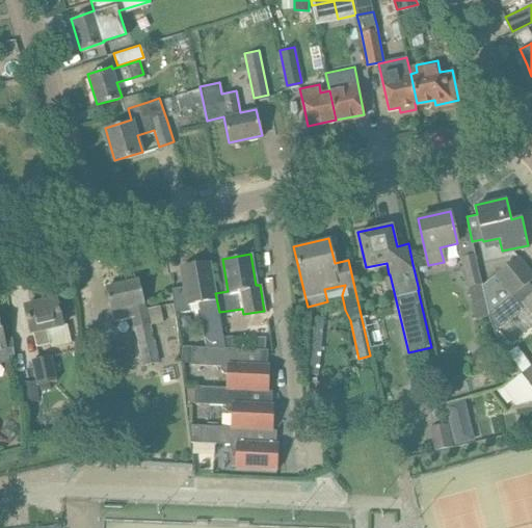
[(475,254),(460,257),(468,287),(469,286),(469,288),(466,289),(468,294),(471,293),(476,318),(488,314),(488,313),(482,283),(475,254)]
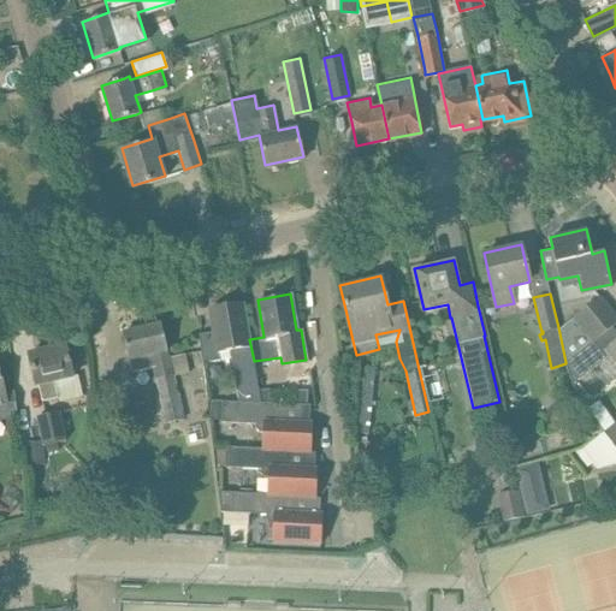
[(573,316),(558,327),(566,362),(593,339),(615,320),(615,315),(599,296),(573,316)]
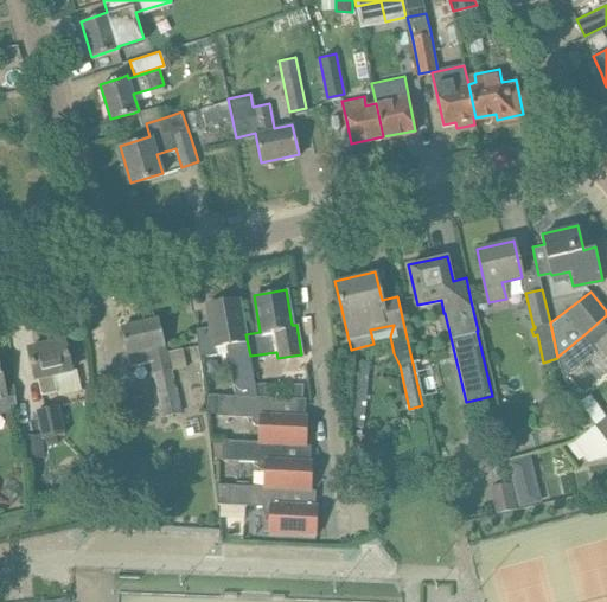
[(210,325),(196,327),(200,351),(200,356),(216,352),(215,346),(228,344),(235,392),(256,394),(254,383),(250,356),(246,334),(240,298),(206,303),(210,325)]
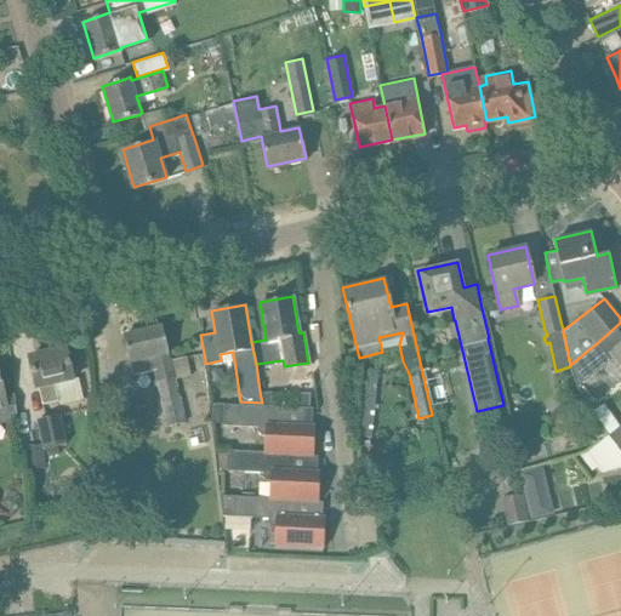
[(163,324),(124,334),(129,357),(130,361),(132,374),(154,369),(167,425),(187,420),(176,377),(192,372),(187,354),(170,358),(167,348),(163,324)]
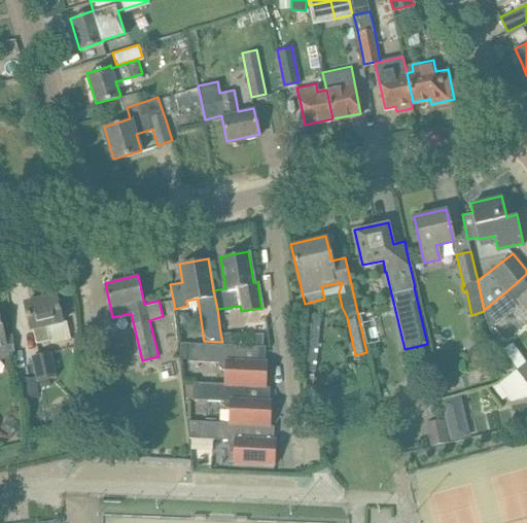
[(507,290),(484,310),(484,311),(489,326),(517,304),(507,290)]
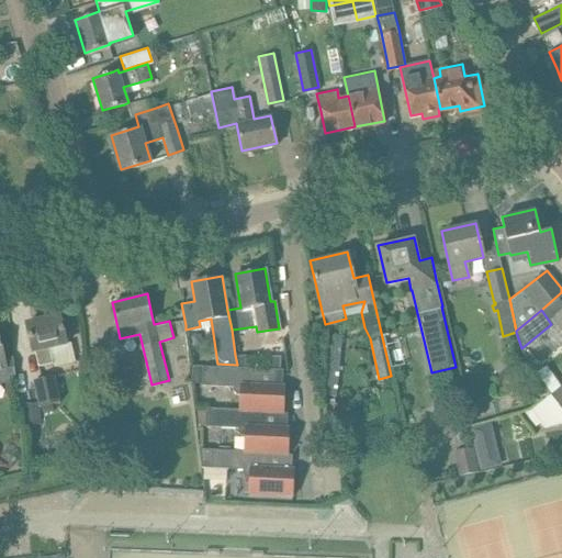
[(561,310),(552,319),(555,322),(561,328),(561,327),(561,310)]
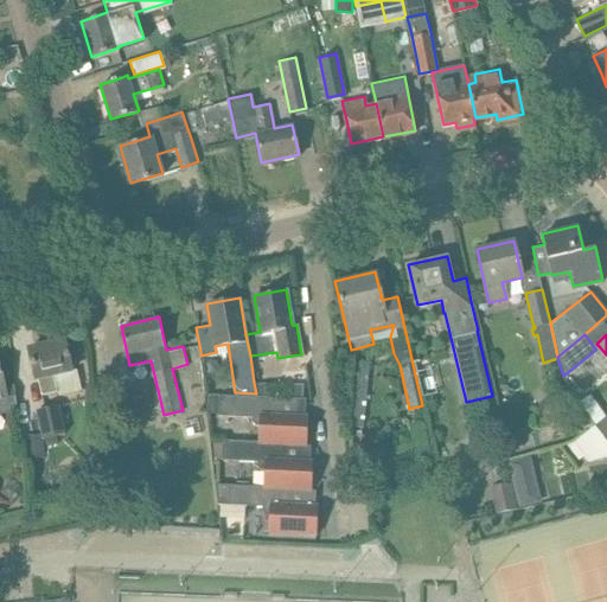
[(65,339),(29,347),(33,371),(34,377),(38,377),(43,394),(57,391),(53,373),(72,369),(70,363),(65,339)]
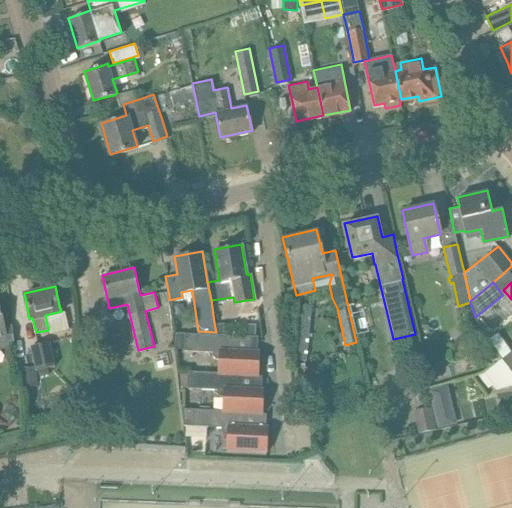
[(299,304),(294,358),(307,359),(312,305),(299,304)]
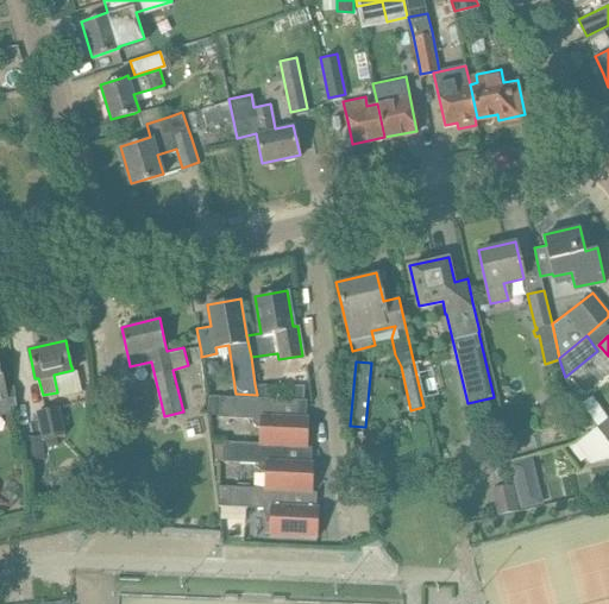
[(0,369),(0,409),(10,408),(16,407),(13,384),(4,387),(2,381),(0,369)]
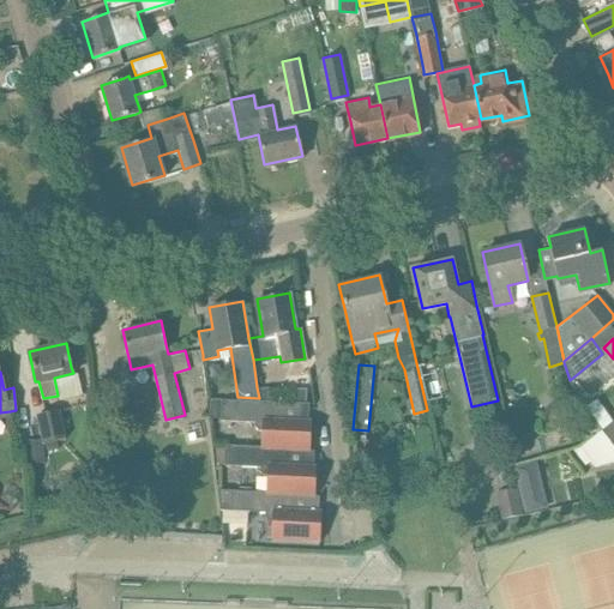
[(268,385),(257,387),(259,398),(275,398),(275,391),(268,385)]
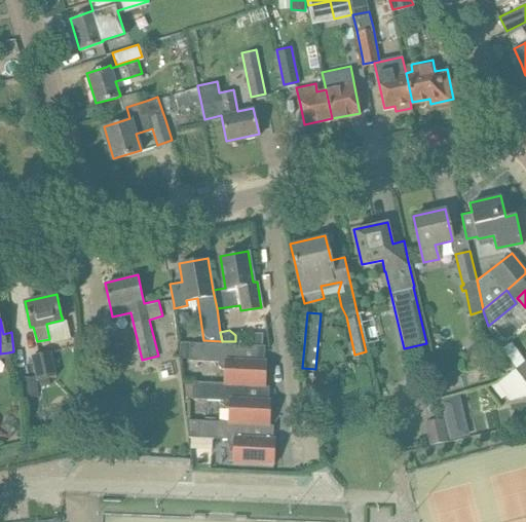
[(250,343),(250,344),(262,344),(263,332),(254,331),(253,333),(250,336),(250,343)]
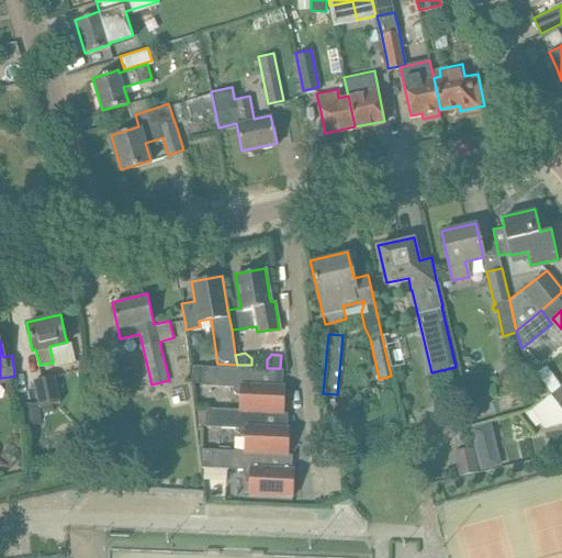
[(114,356),(102,358),(109,391),(135,386),(131,365),(117,368),(114,356)]
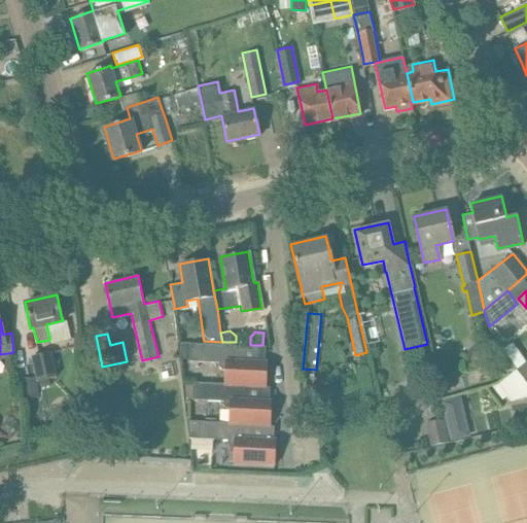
[(180,343),(179,356),(189,357),(189,359),(197,359),(199,359),(221,360),(221,363),(224,368),(227,368),(227,382),(226,382),(249,384),(266,385),(267,360),(244,359),(245,344),(236,343),(236,342),(222,342),(204,341),(204,342),(200,342),(197,342),(190,342),(189,343),(180,343)]
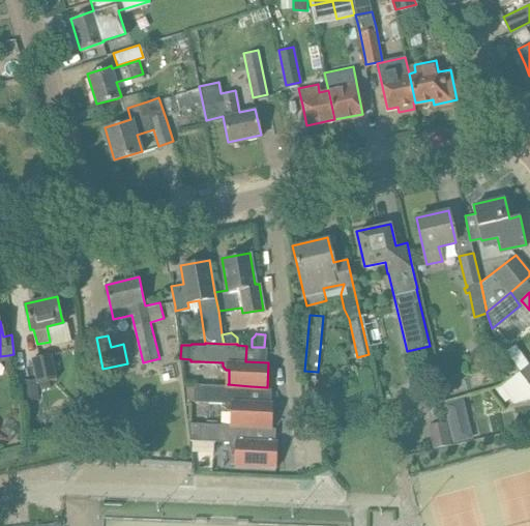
[(476,344),(470,352),(472,359),(478,364),(486,363),(492,356),(490,348),(484,343),(476,344)]
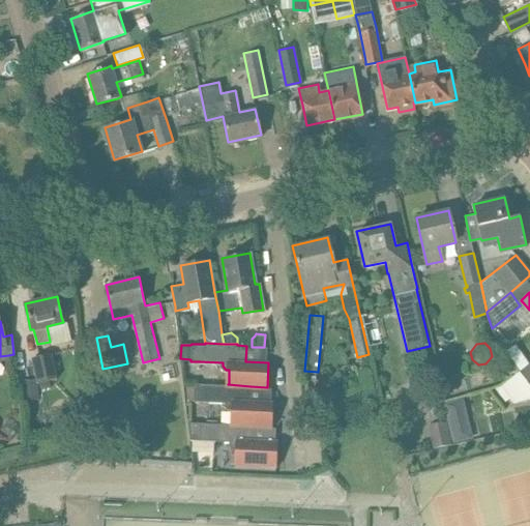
[(52,353),(33,357),(39,382),(57,378),(52,353)]
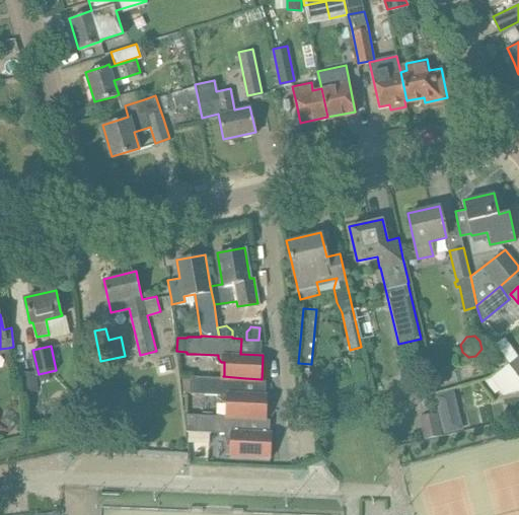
[(518,353),(509,362),(518,374),(518,373),(518,353)]
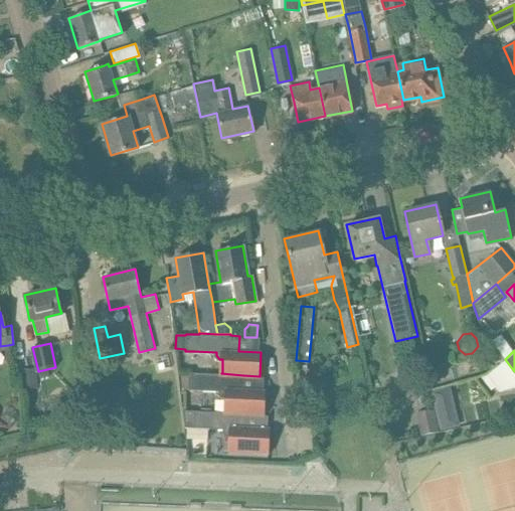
[(498,364),(486,374),(495,385),(499,390),(514,385),(514,371),(505,359),(498,364)]
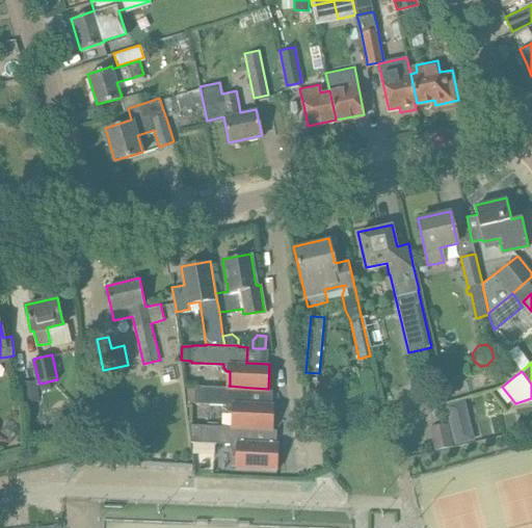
[(307,375),(306,402),(316,402),(316,390),(317,376),(307,375)]
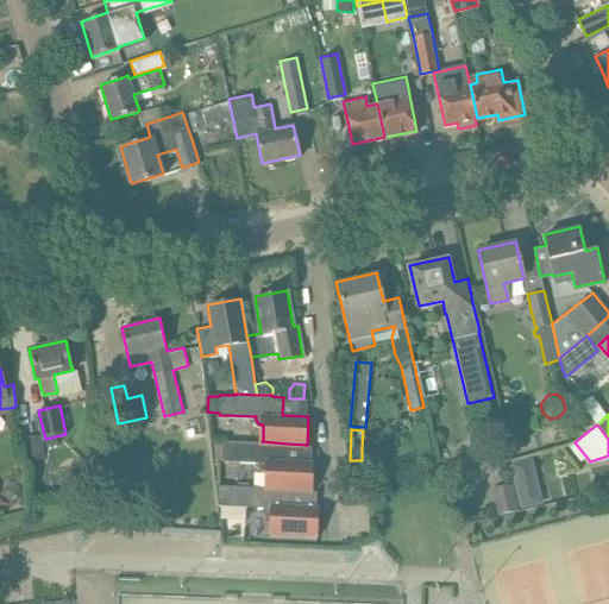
[(43,433),(25,435),(27,459),(45,457),(43,433)]
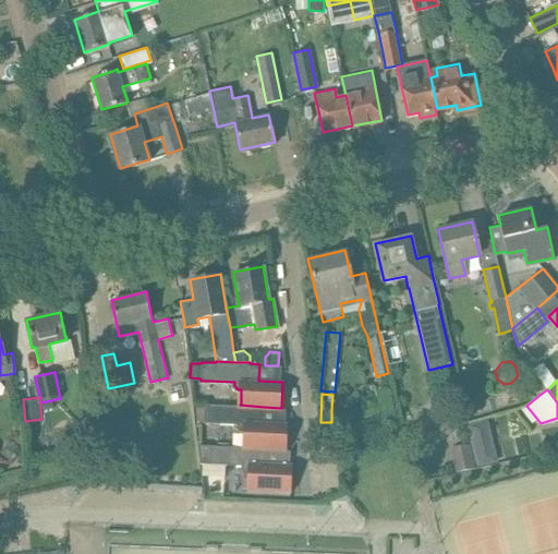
[(208,406),(195,405),(197,419),(208,420),(208,422),(232,423),(232,426),(235,430),(239,430),(238,445),(238,446),(268,448),(286,449),(287,423),(263,423),(264,407),(240,405),(241,405),(208,404),(208,406)]
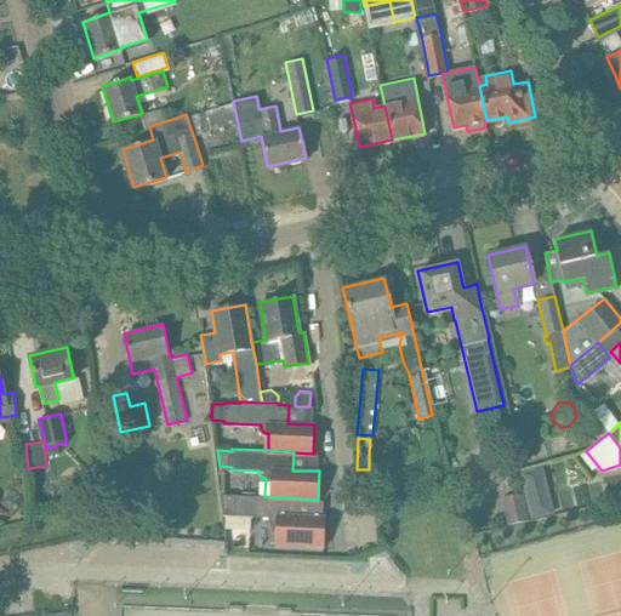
[(541,468),(522,473),(531,514),(552,509),(541,468)]
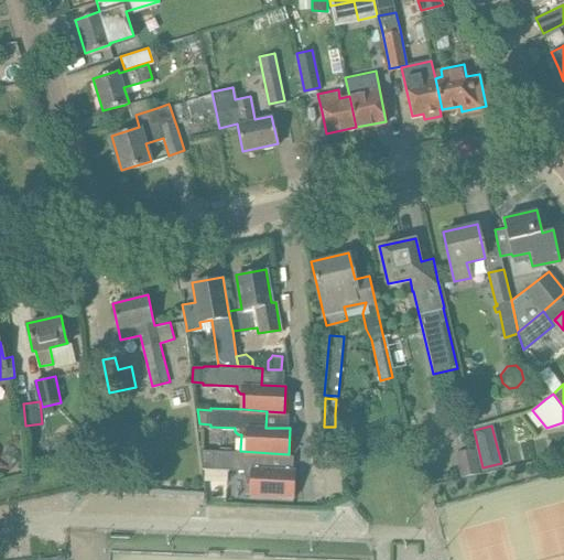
[(204,449),(203,467),(207,467),(210,467),(243,470),(243,473),(247,476),(250,477),(249,494),(293,496),(295,470),(271,469),(271,453),(240,451),(240,450),(210,449),(208,449),(204,449)]
